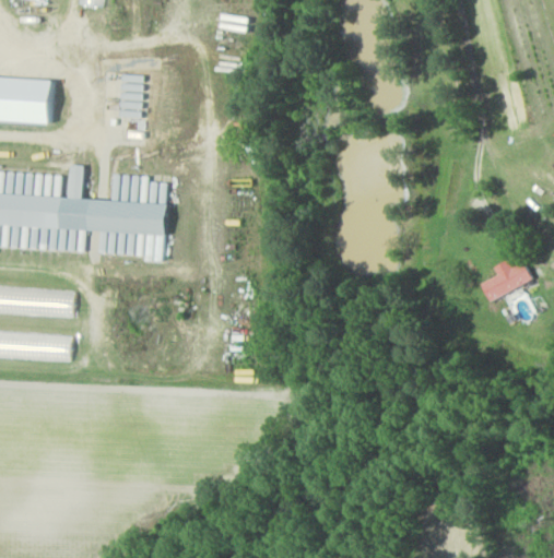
[(102,9),(102,0),(77,0),(77,6),(102,9)]
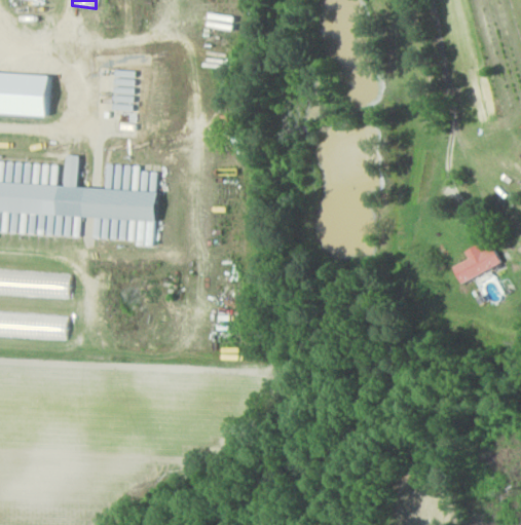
[(0,114),(48,117),(50,76),(0,73),(0,114)]
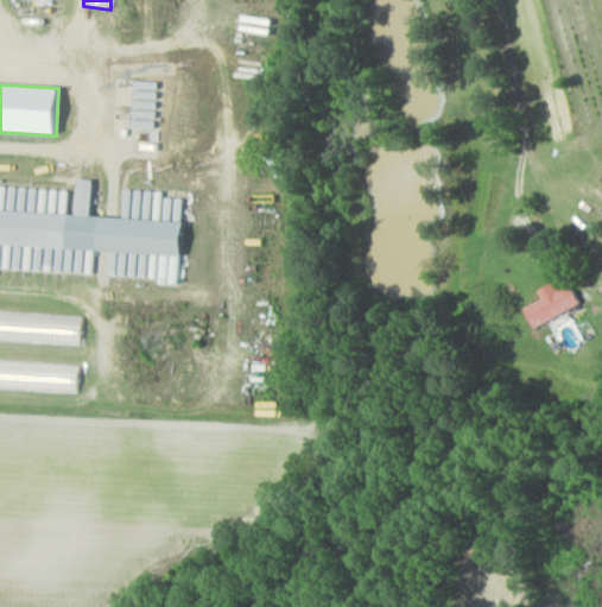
[(0,246),(182,255),(183,223),(88,219),(90,182),(75,181),(74,215),(0,210),(0,246)]
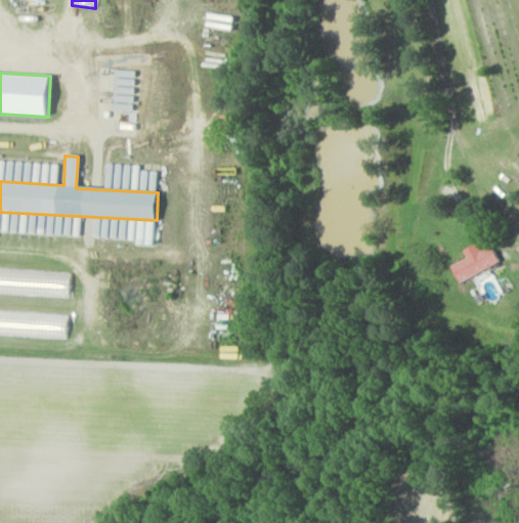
[(466,259),(450,267),(460,284),(499,263),(489,246),(479,251),(476,245),(462,252),(466,259)]
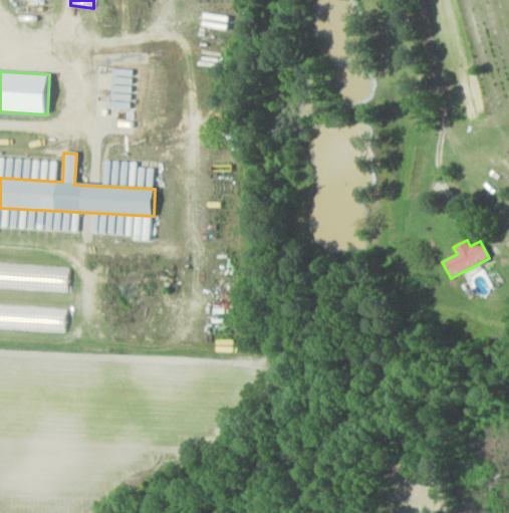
[(67,268),(0,264),(0,287),(66,291),(67,268)]
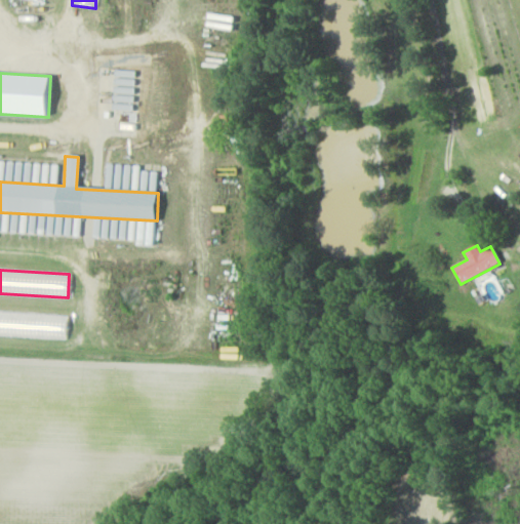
[(0,335),(65,339),(66,316),(0,312),(0,335)]
